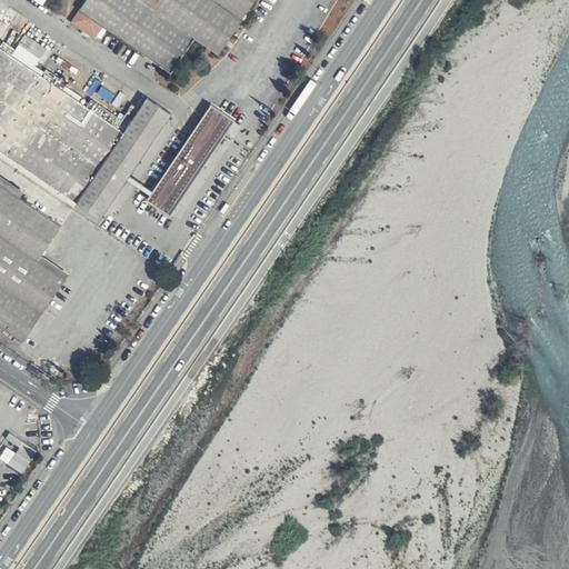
[(245,15),(223,0),(87,0),(70,26),(92,41),(101,29),(169,75),(195,39),(218,53),(245,15)]
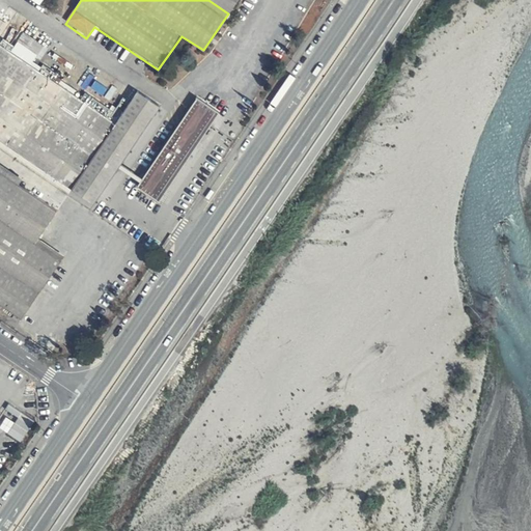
[(208,0),(228,14),(236,0),(208,0)]
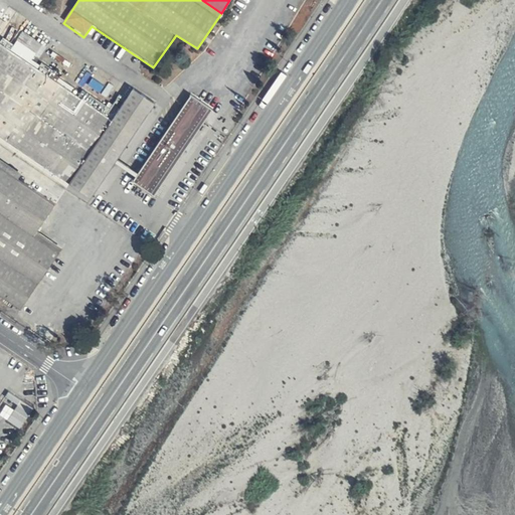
[(113,119),(0,42),(0,136),(92,197),(156,103),(134,88),(113,119)]
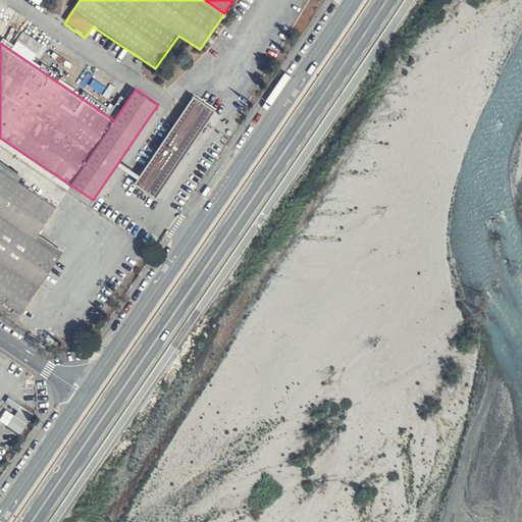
[(213,114),(191,99),(136,179),(158,194),(213,114)]
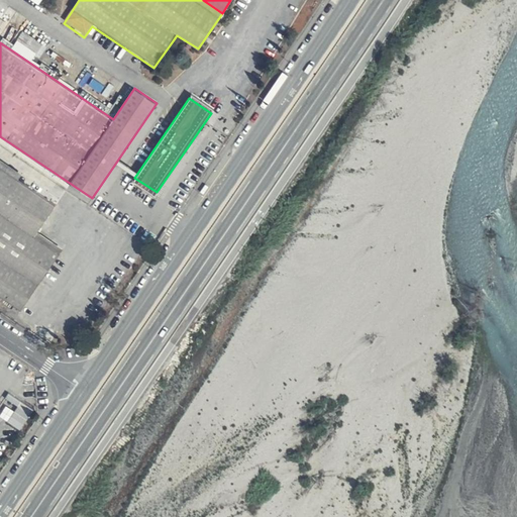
[(0,298),(19,312),(62,247),(37,232),(56,206),(18,180),(22,175),(0,159),(0,298)]
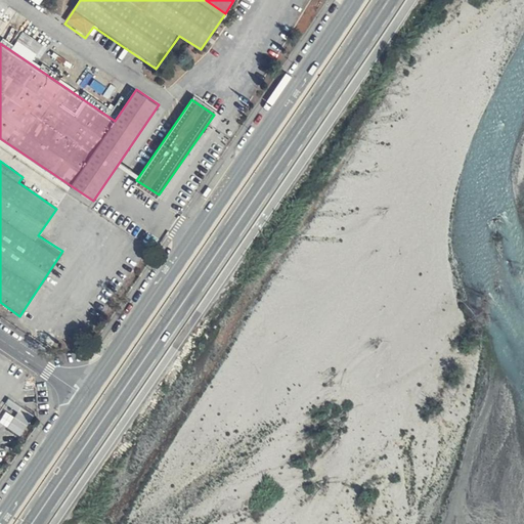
[(10,426),(23,434),(30,423),(16,415),(10,426)]
